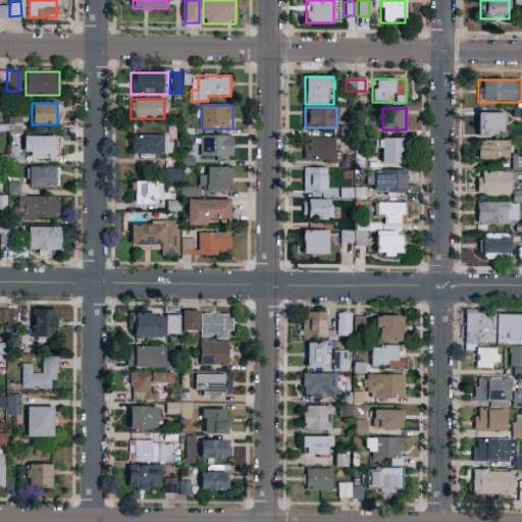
[(503,113),(503,136),(477,136),(477,113),(503,113)]
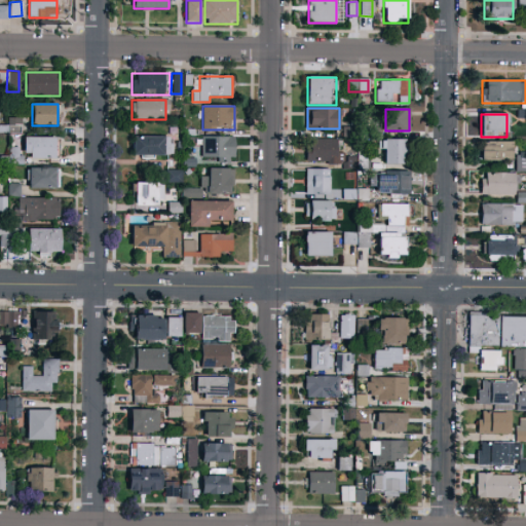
[(478,136),(478,115),(466,115),(466,135),(478,136)]
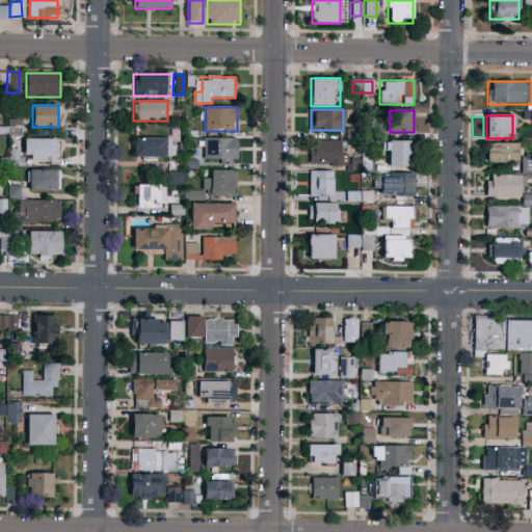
[(133,159),(133,137),(174,137),(174,159),(133,159)]
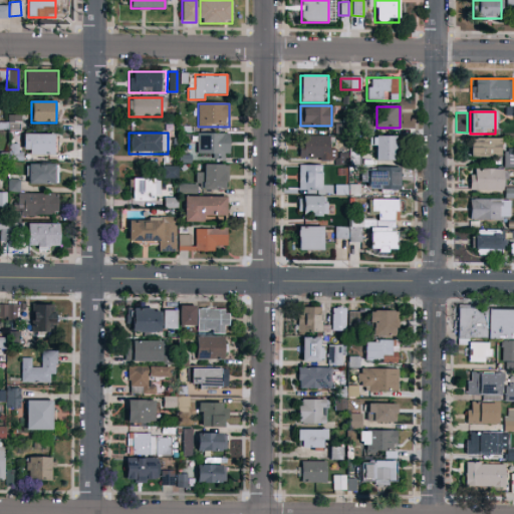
[(54,134),(54,155),(23,155),(23,134),(54,134)]
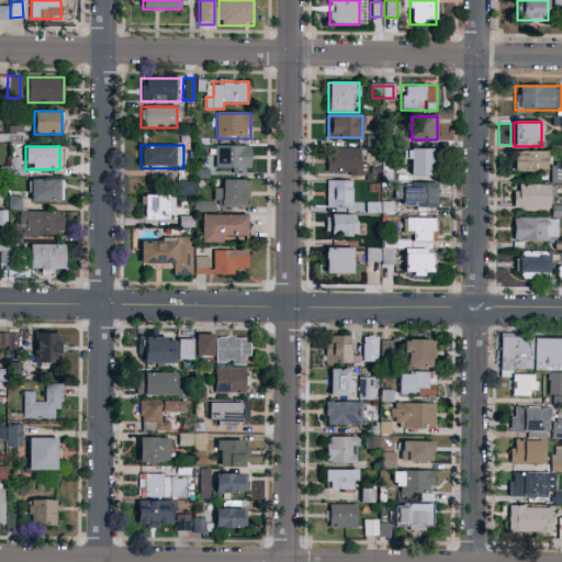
[(250,146),(250,170),(215,170),(215,146),(250,146)]
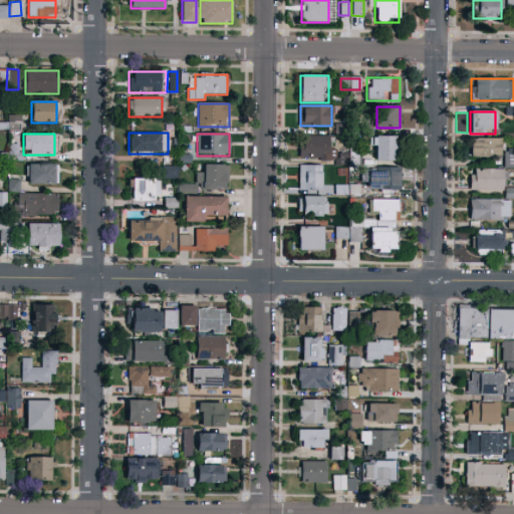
[(334,137),(334,161),(300,161),(300,137),(334,137)]
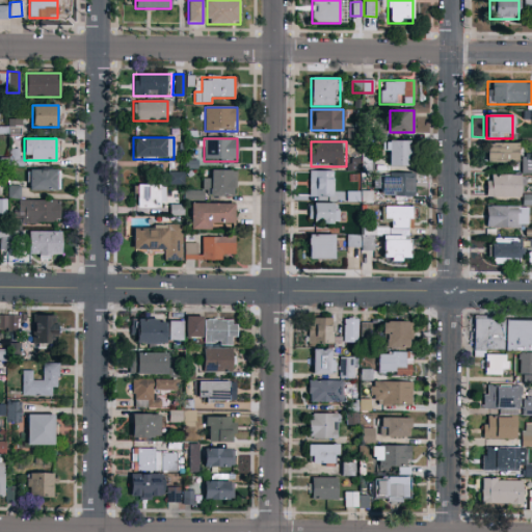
[(407,166),(388,166),(388,141),(407,141),(407,166)]
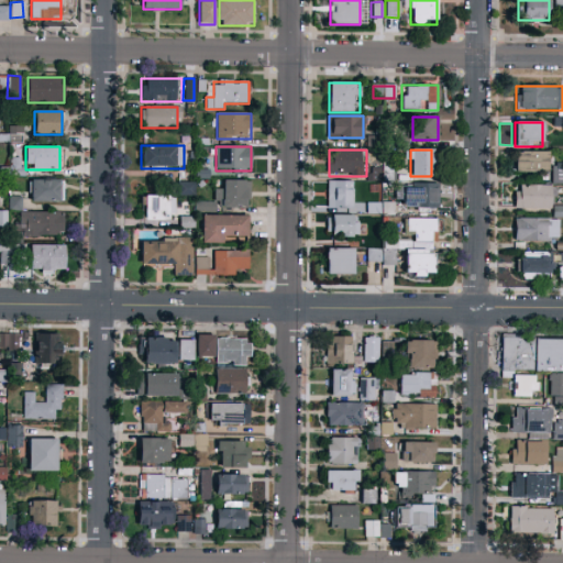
[(549,152),(549,172),(515,172),(515,152),(549,152)]
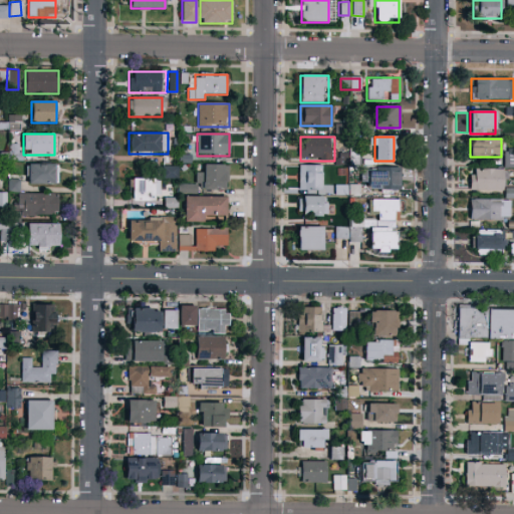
[(513,167),(513,149),(503,149),(503,167),(513,167)]
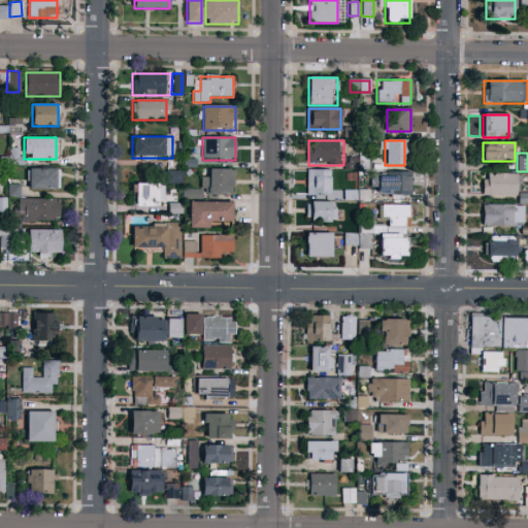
[(28,189),(28,168),(59,168),(59,189),(28,189)]
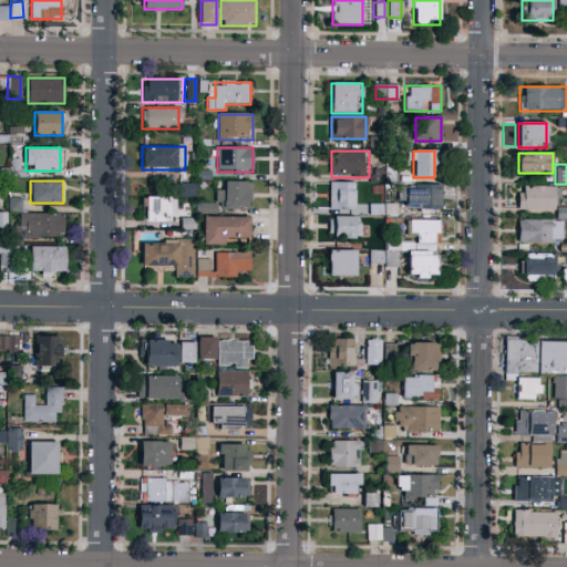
[(251,182),(251,209),(217,209),(217,182),(251,182)]
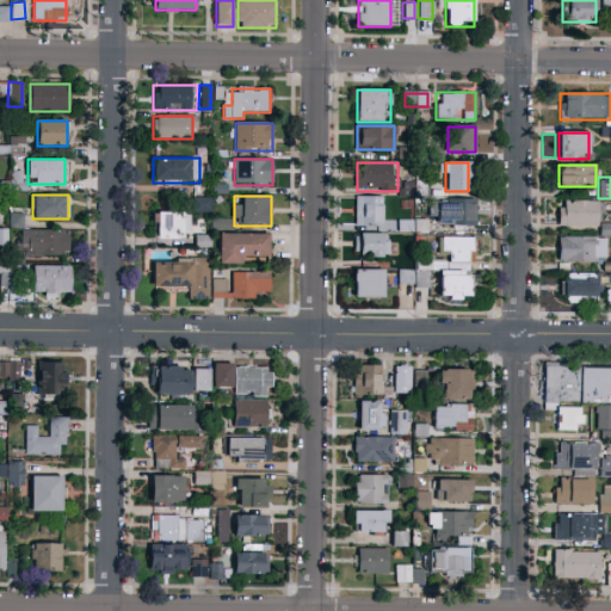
[(355,227),(355,197),(383,197),(383,227),(355,227)]
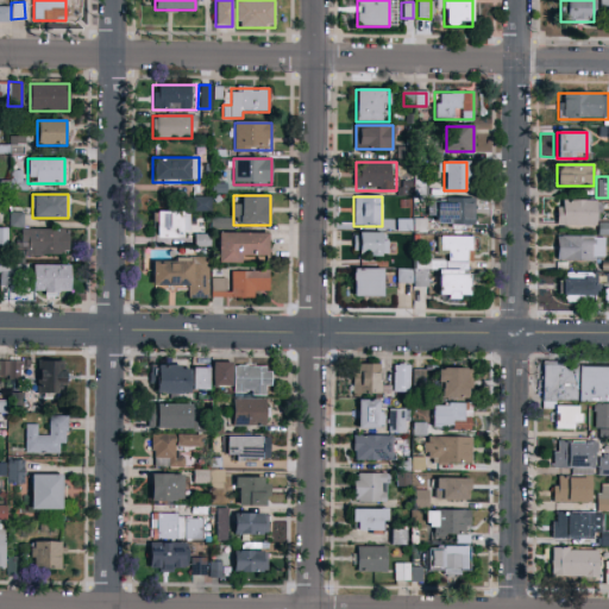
[(209,198),(209,211),(193,211),(193,198),(209,198)]
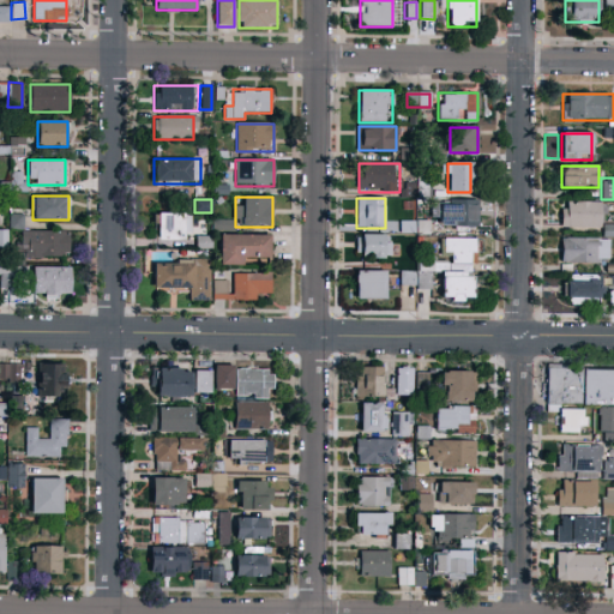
[(477,200),(477,227),(433,227),(433,199),(477,200)]
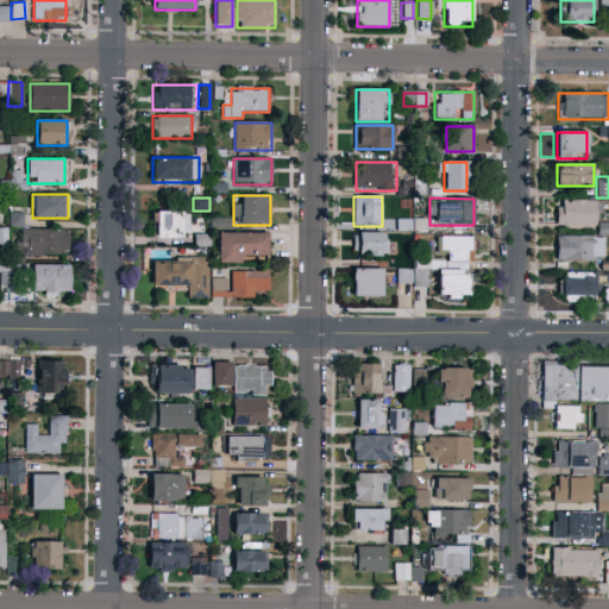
[(557,226),(557,200),(597,200),(597,226),(557,226)]
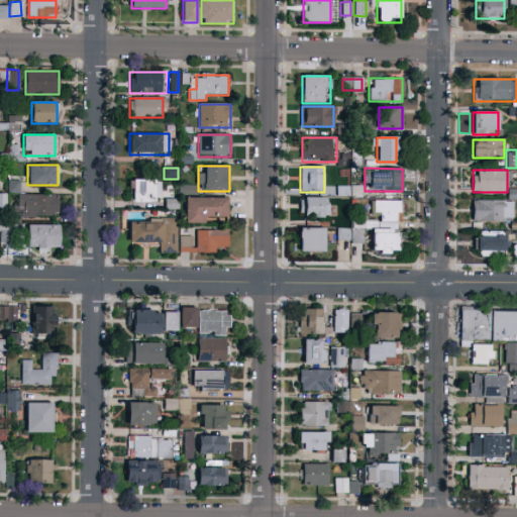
[(160,202),(132,202),(132,180),(160,180),(160,202)]
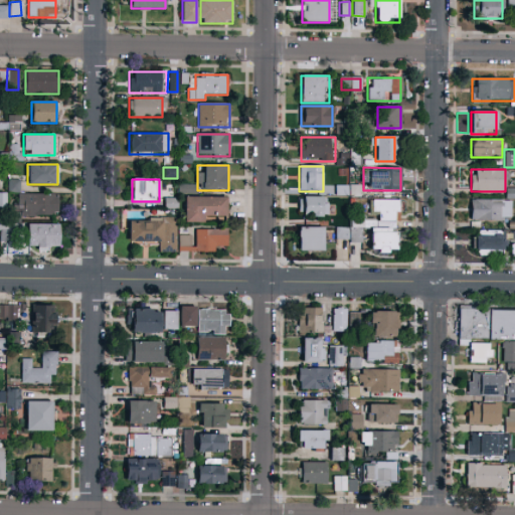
[(57,194),(57,216),(18,216),(18,194),(57,194)]
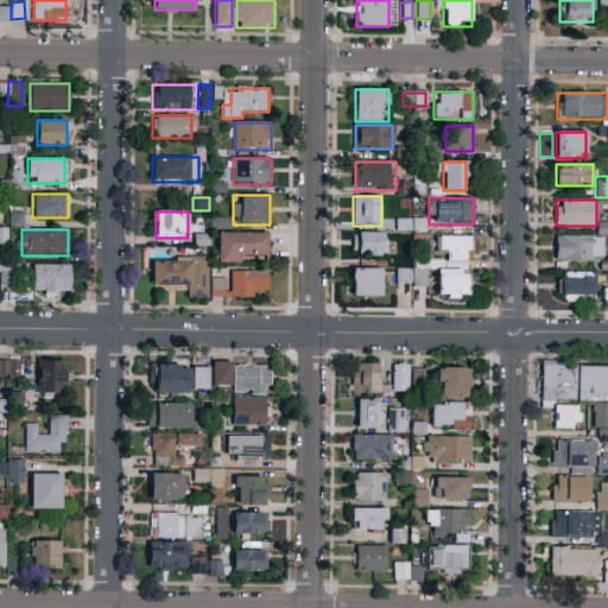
[(242,255),(242,263),(219,263),(219,233),(268,233),(268,255),(242,255)]
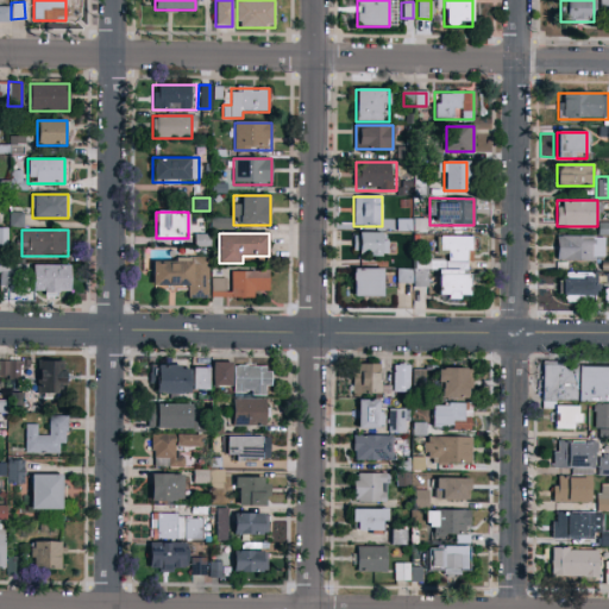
[(387,256),(353,256),(353,233),(387,233),(387,256)]
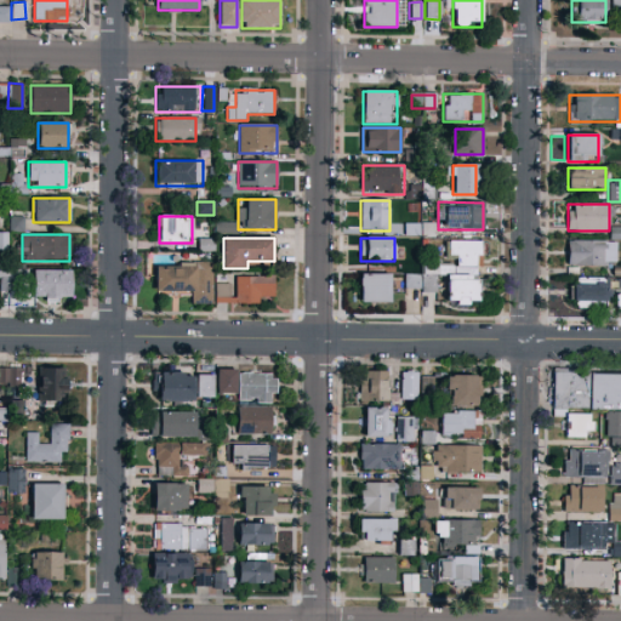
[(568,266),(568,240),(616,240),(616,266),(568,266)]
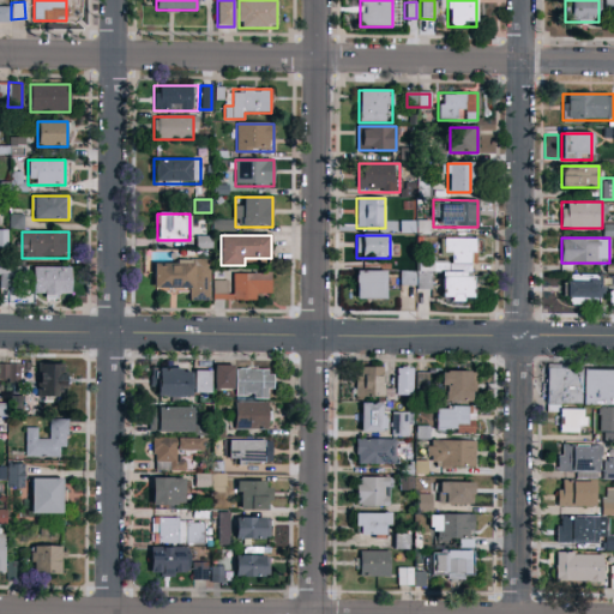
[(476,264),(452,264),(452,252),(443,252),(443,239),(476,239),(476,264)]
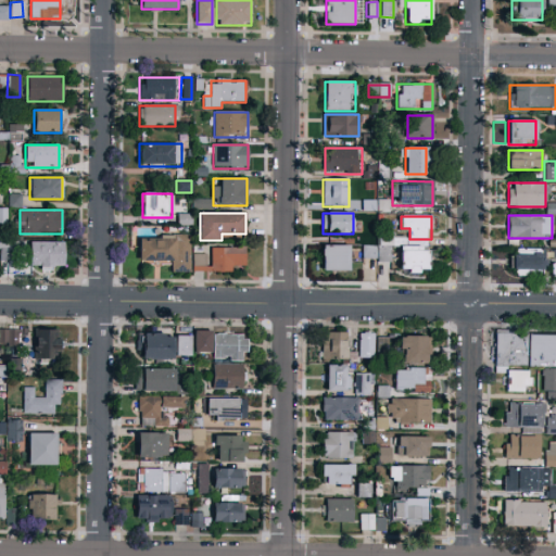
[(190,237),(190,272),(171,272),(171,261),(139,261),(139,237),(190,237)]
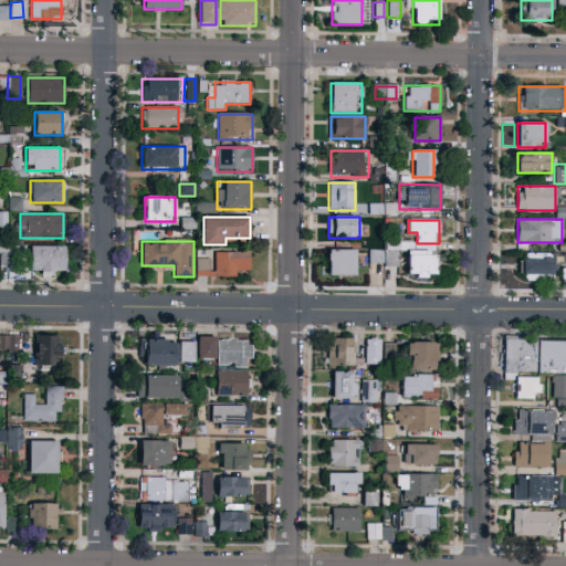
[(30,272),(30,247),(64,247),(64,272),(30,272)]
